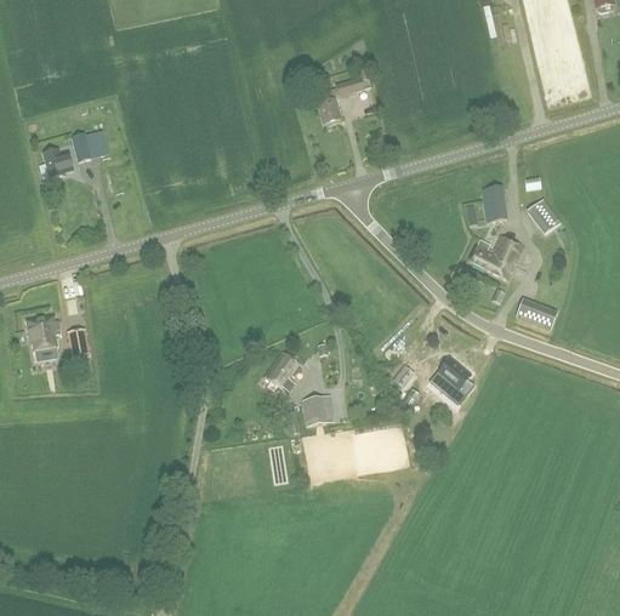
[(609,4),(613,3),(612,0),(593,0),(596,7),(597,10),(599,12),(608,10),(610,7),(609,4)]
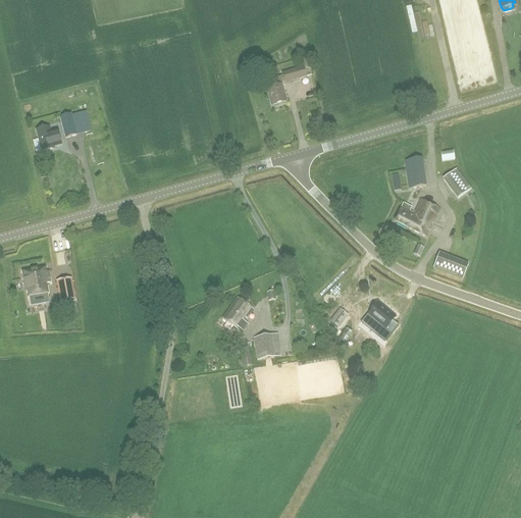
[(306,50),(305,47),(297,49),(299,55),(303,54),(303,56),(307,55),(307,53),(306,50)]
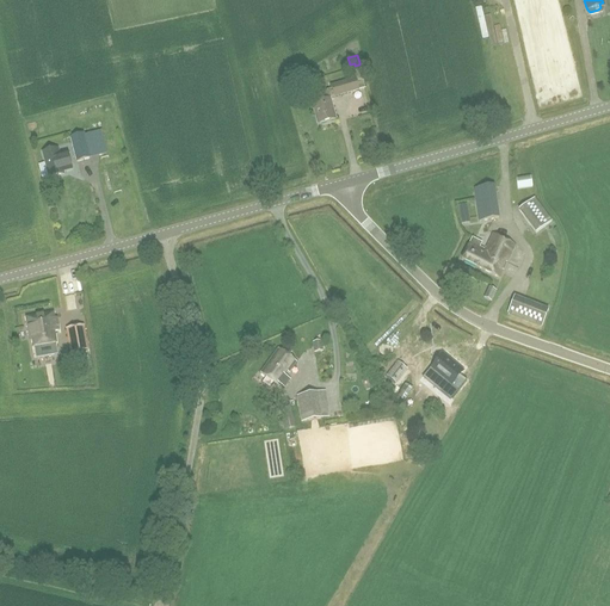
[(328,94),(357,86),(353,74),(330,81),(331,85),(318,88),(320,97),(310,99),(316,121),(334,116),(328,94)]
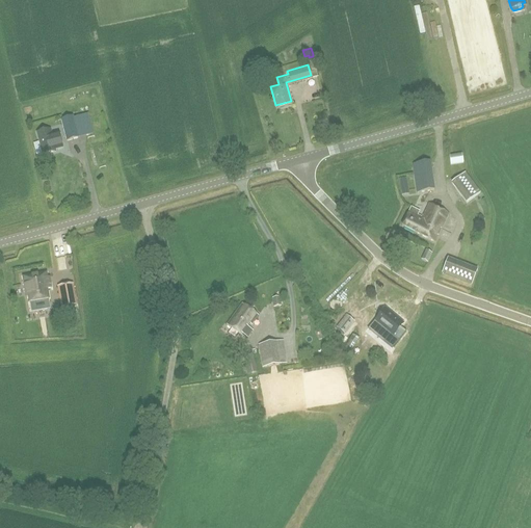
[(65,137),(78,134),(73,115),(72,112),(60,115),(65,137)]
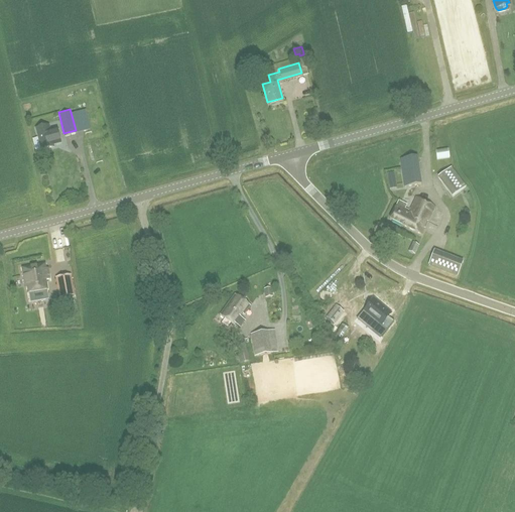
[(52,144),(51,142),(59,140),(55,126),(49,128),(48,121),(35,124),(41,147),(52,144)]
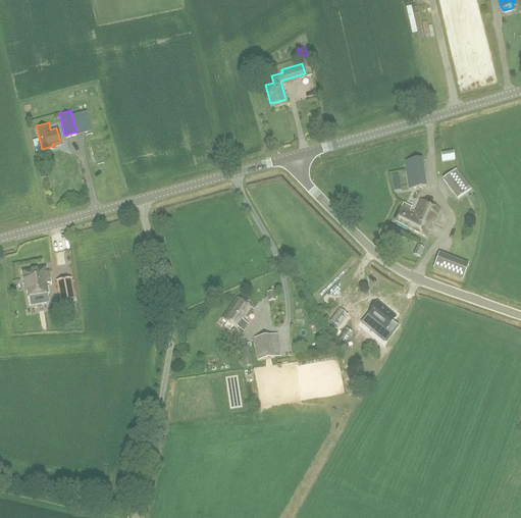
[(455,156),(454,147),(440,149),(443,157),(455,156)]
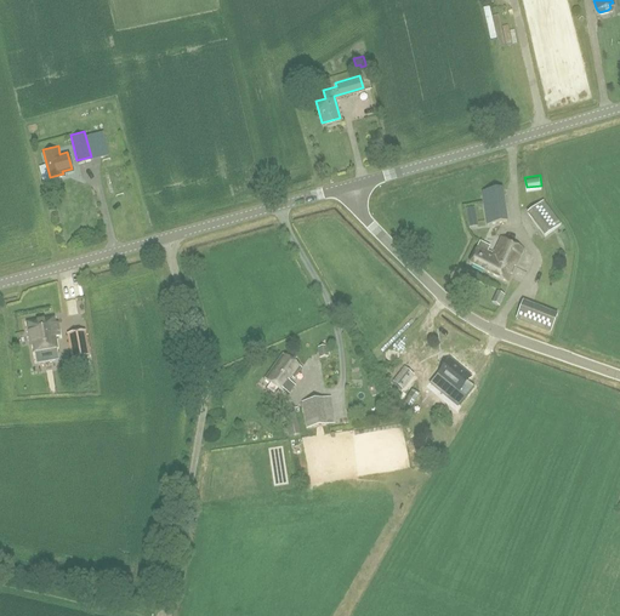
[(485,221),(506,217),(501,183),(481,187),(485,221)]
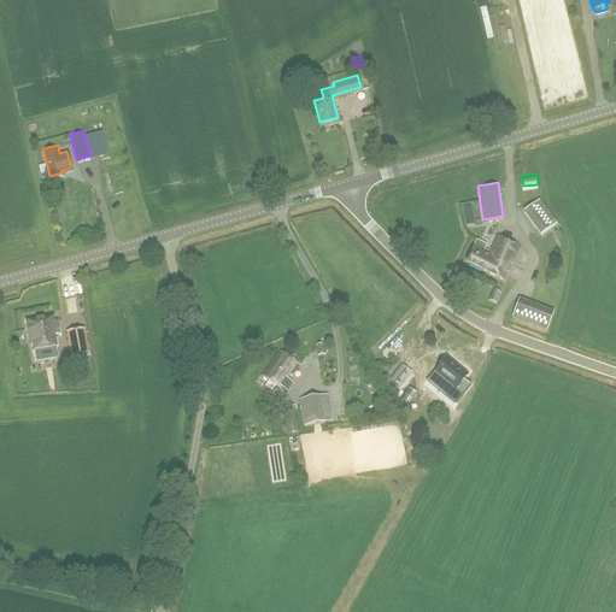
[(557,219),(540,195),(523,207),(541,231),(557,219)]
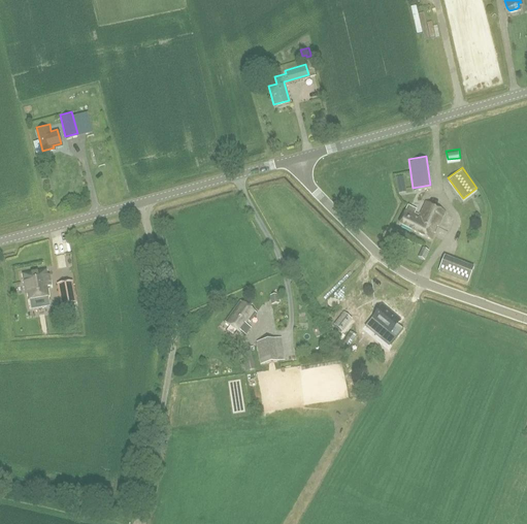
[(407,187),(403,175),(397,177),(401,190),(407,187)]
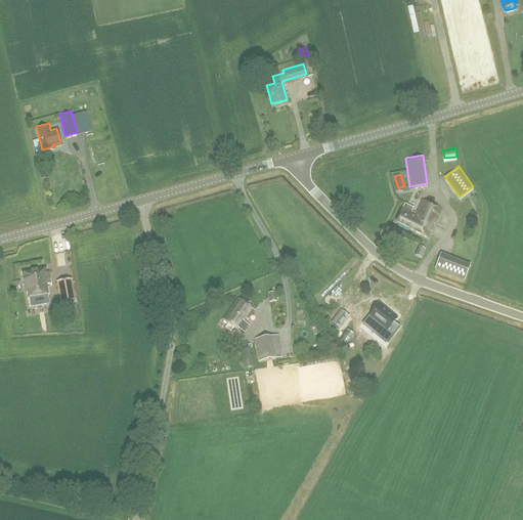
[(395,219),(427,235),(441,207),(422,198),(415,213),(409,210),(411,205),(404,201),(395,219)]
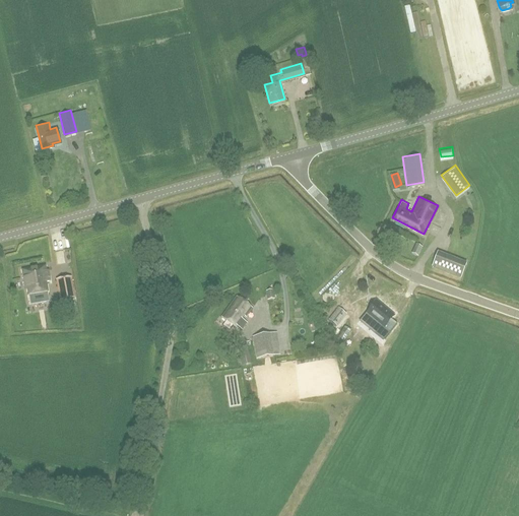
[(413,249),(419,252),(424,243),(417,240),(413,249)]
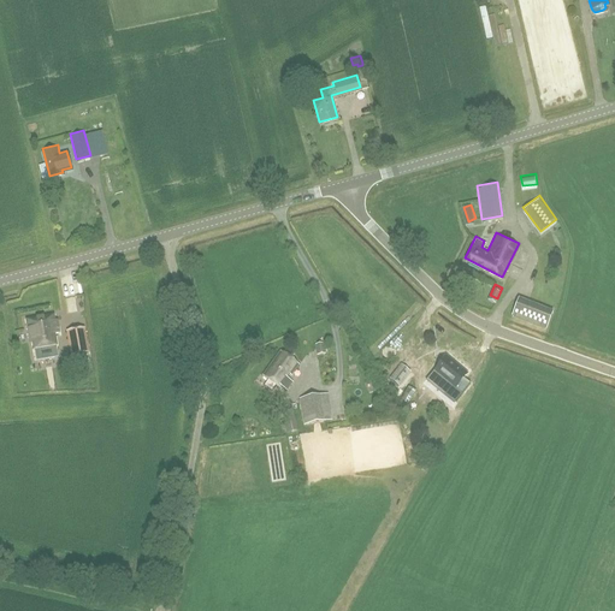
[(516,294),(515,298),(510,310),(545,325),(553,308),(516,294)]
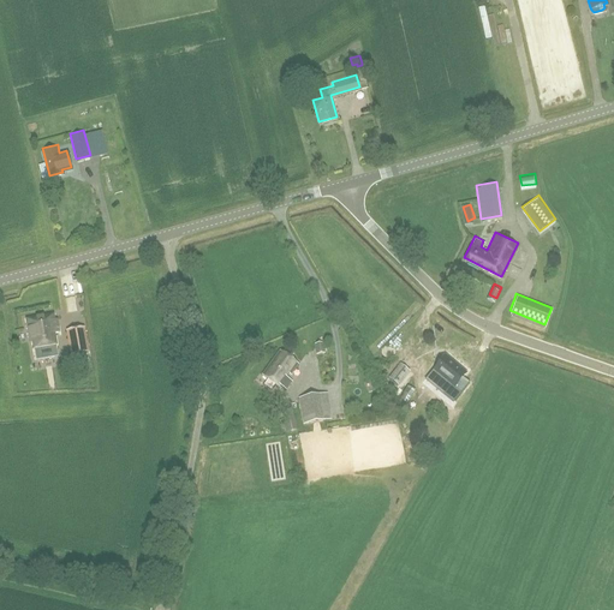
[(58,329),(57,322),(54,322),(52,311),(25,316),(27,326),(29,324),(33,346),(54,342),(53,330),(58,329)]
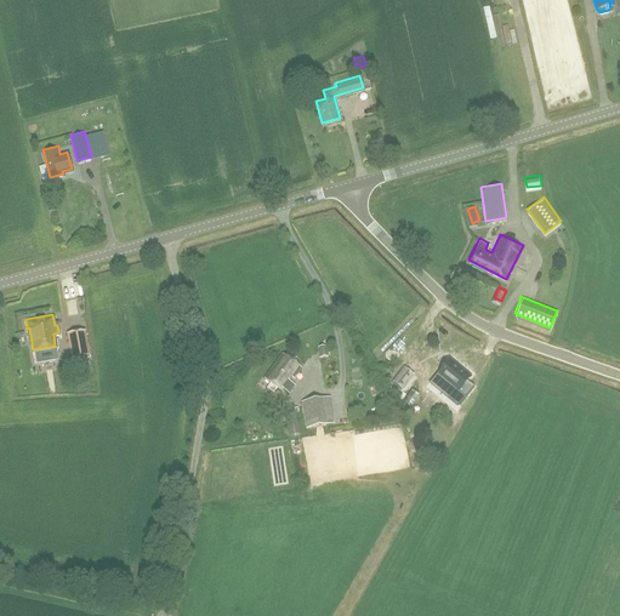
[(70,355),(87,352),(83,328),(67,331),(70,355)]
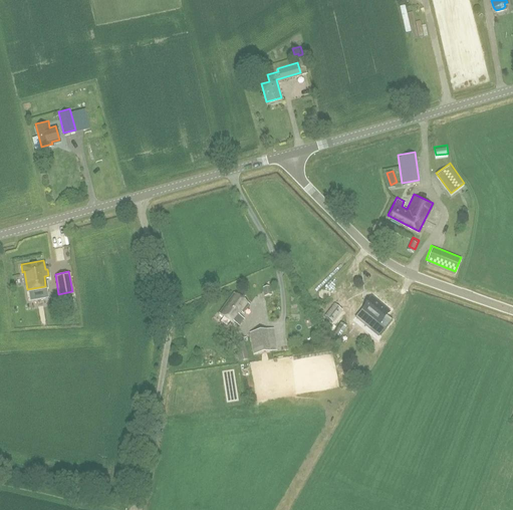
[(242,310),(249,301),(233,290),(218,311),(234,322),(235,320),(239,323),(244,316),(236,311),(238,308),(242,310)]
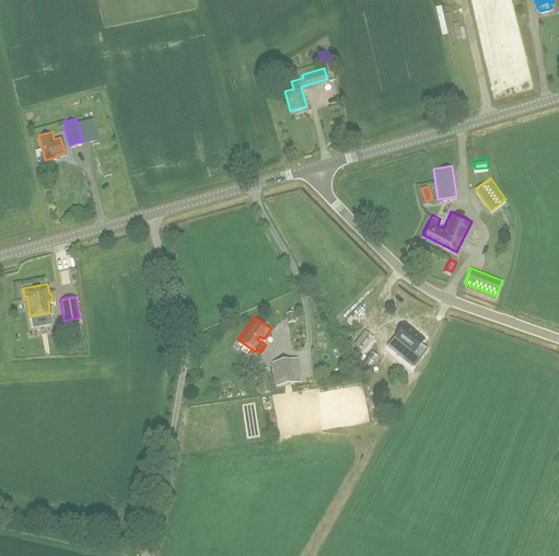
[(412,348),(422,336),(406,324),(396,336),(412,348)]
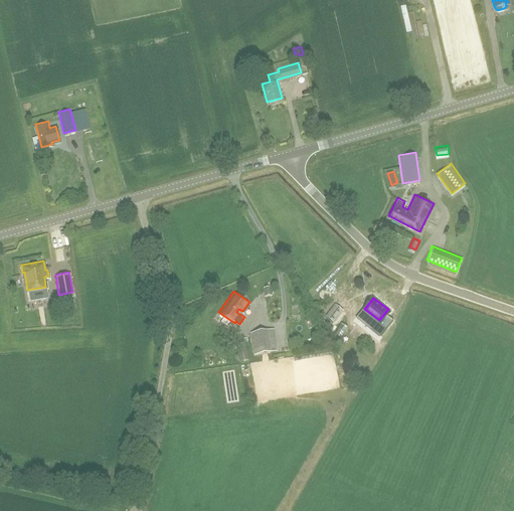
[(333,319),(342,308),(334,301),(325,313),(333,319)]
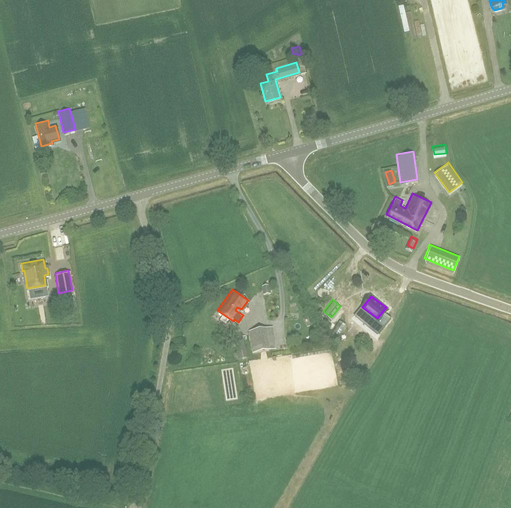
[(336,322),(330,333),(335,336),(342,325),(336,322)]
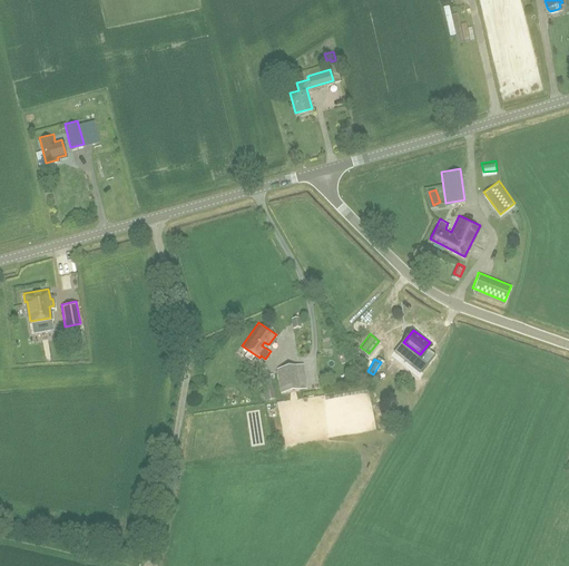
[(280,390),(305,387),(302,361),(276,366),(280,390)]
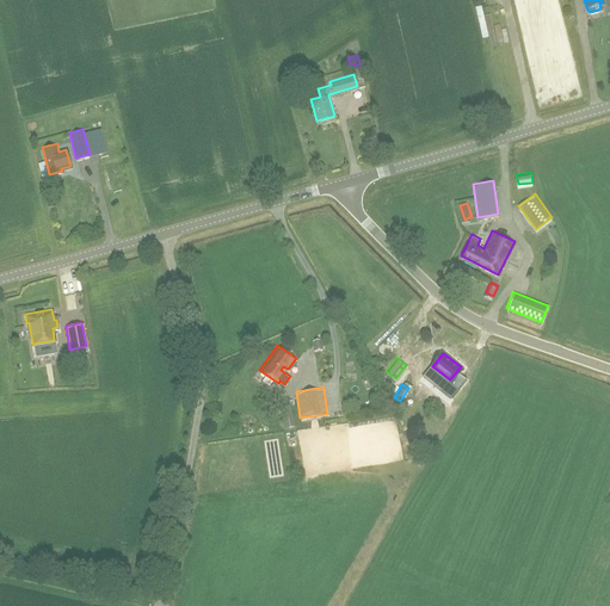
[(454,387),(443,397),(451,406),(462,394),(454,387)]
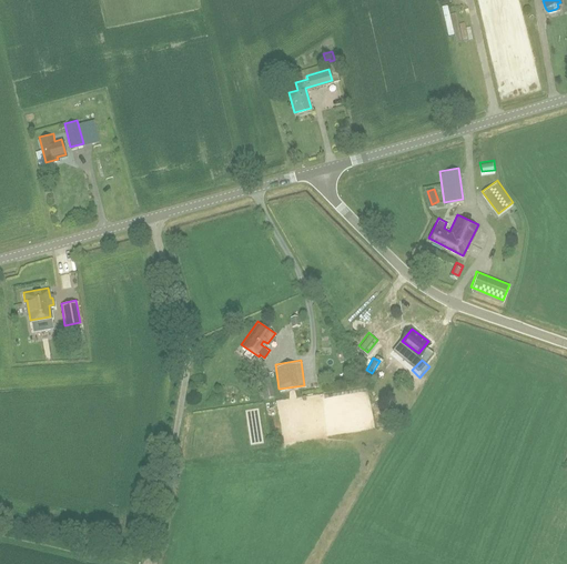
[(264,395),(272,393),(269,376),(261,378),(264,395)]
